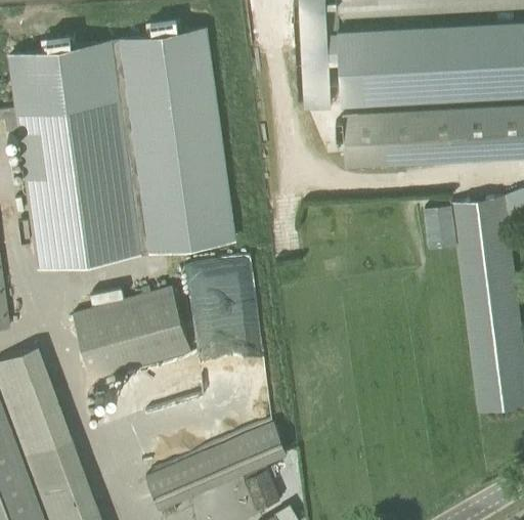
[(298,0),(304,107),(331,105),(325,0),(298,0)]
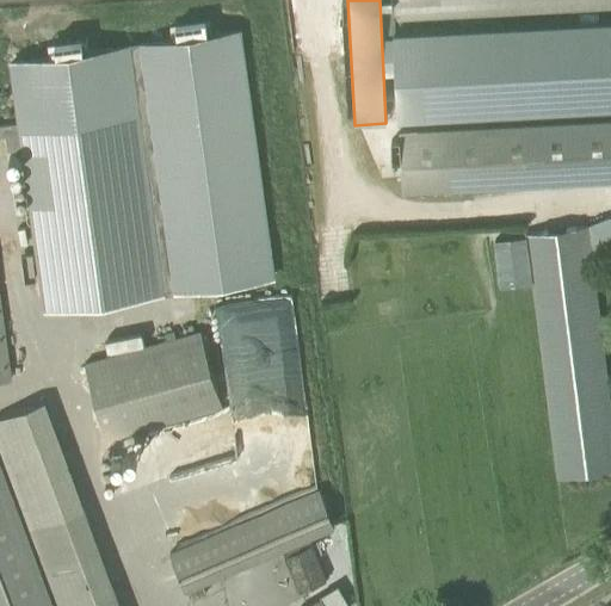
[(610,109),(610,0),(392,0),(394,23),(610,11),(610,24),(395,36),(395,33),(394,33),(397,123),(399,123),(399,121),(610,109)]
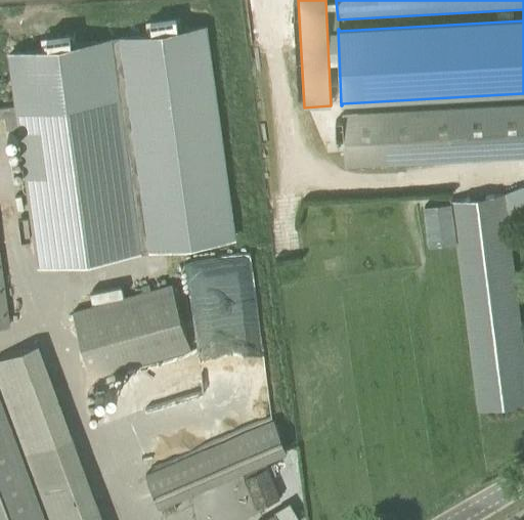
[(15,109),(0,111),(0,120),(4,120),(6,132),(18,131),(37,267),(235,240),(207,31),(8,58),(15,109)]
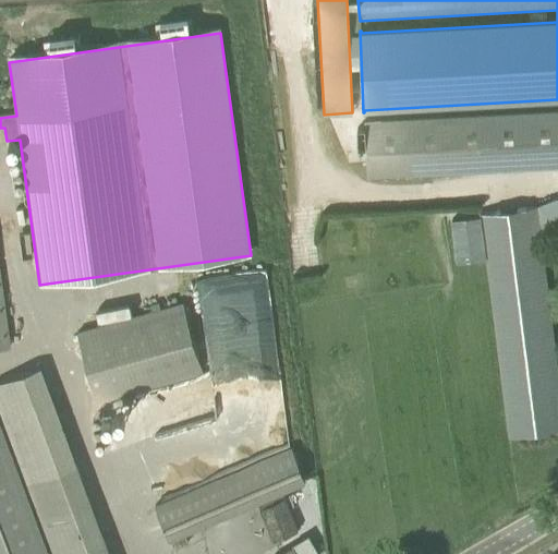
[(557,117),(364,127),(367,179),(390,179),(557,169),(557,117)]
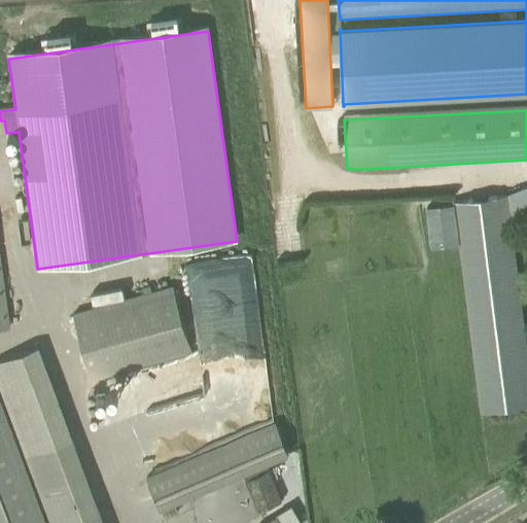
[(482,415),(526,409),(526,356),(506,199),(454,205),(482,415)]
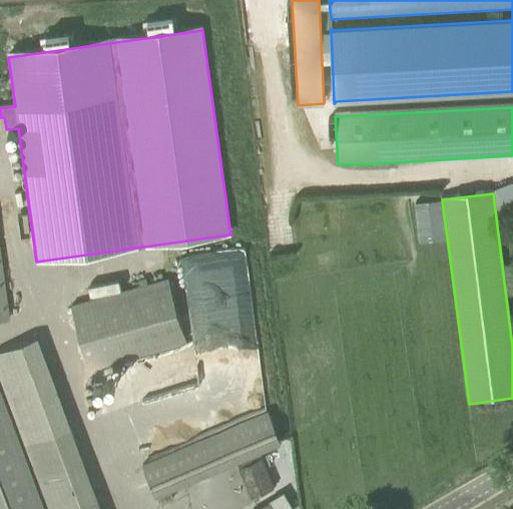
[(0,324),(9,323),(0,255),(0,324)]
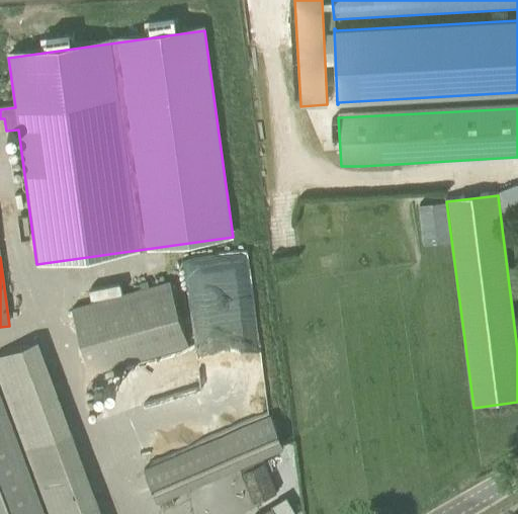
[(89,375),(188,349),(170,284),(72,312),(89,375)]
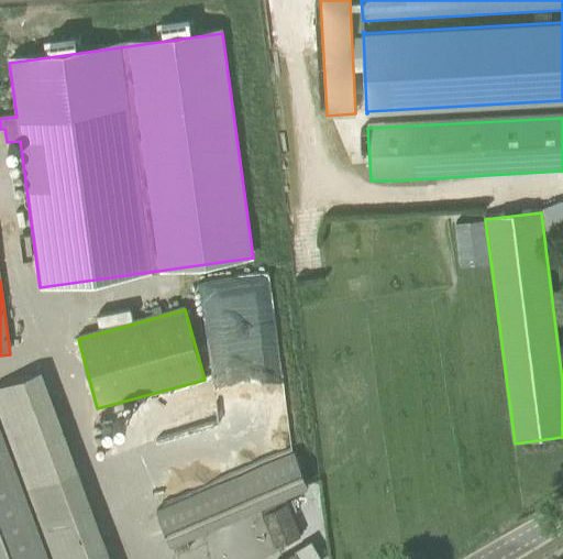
[(0,416),(53,558),(109,558),(41,373),(0,388),(0,416)]
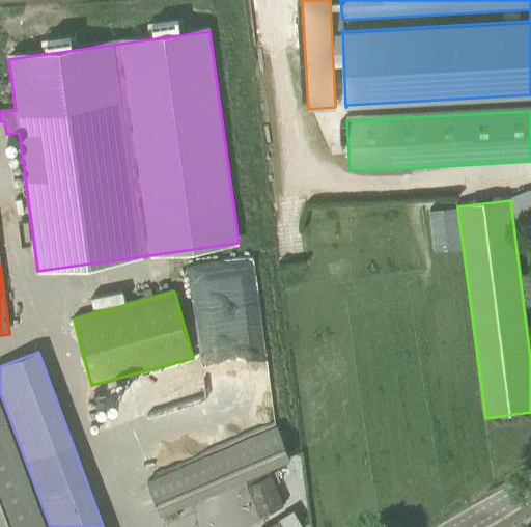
[(46,526),(0,405),(0,526),(46,526)]
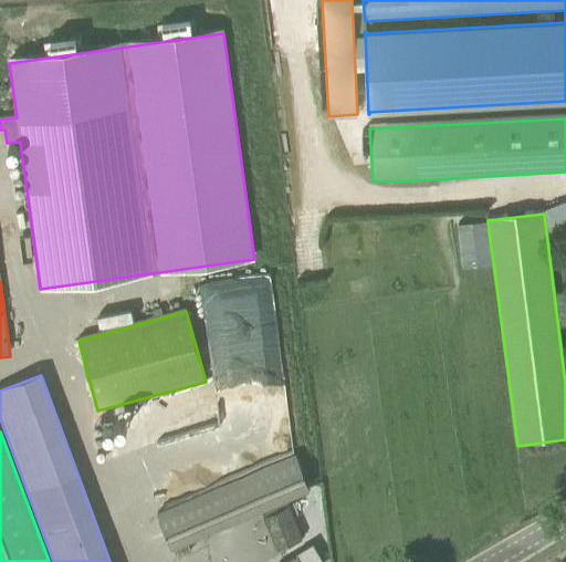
[(310,490),(295,455),(157,514),(176,560),(191,553),(187,543),(244,518),(260,553),(284,542),(291,558),(315,548),(293,497),(310,490)]
